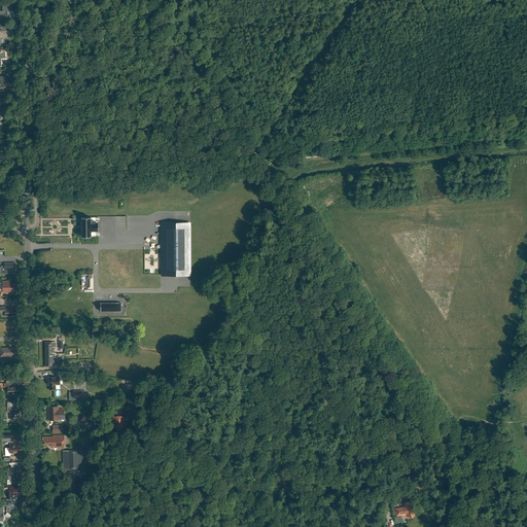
[(3,11),(0,10),(0,16),(4,18),(8,18),(8,11),(13,11),(12,2),(10,3),(9,0),(0,0),(1,5),(2,5),(3,11)]
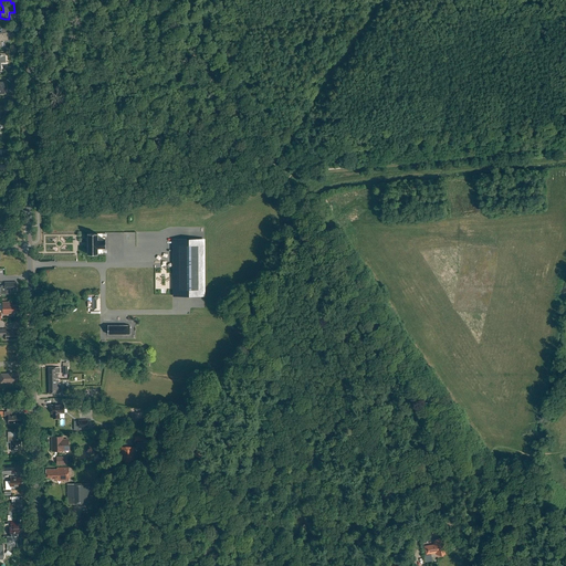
[(0,32),(0,46),(1,46),(1,42),(9,41),(9,37),(10,37),(10,34),(12,34),(12,28),(2,29),(2,33),(0,32)]
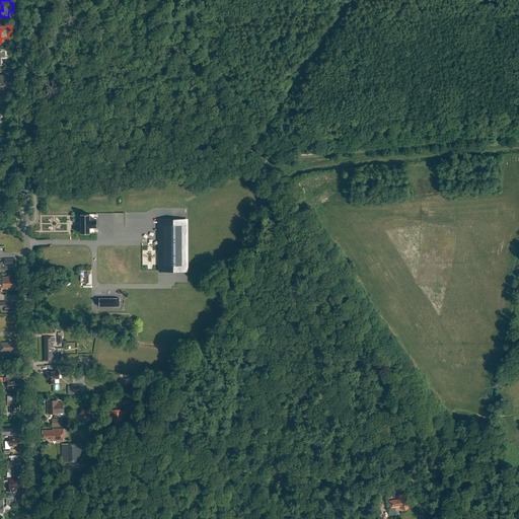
[(78,226),(80,226),(80,233),(97,233),(96,214),(80,214),(80,221),(78,221),(78,226)]
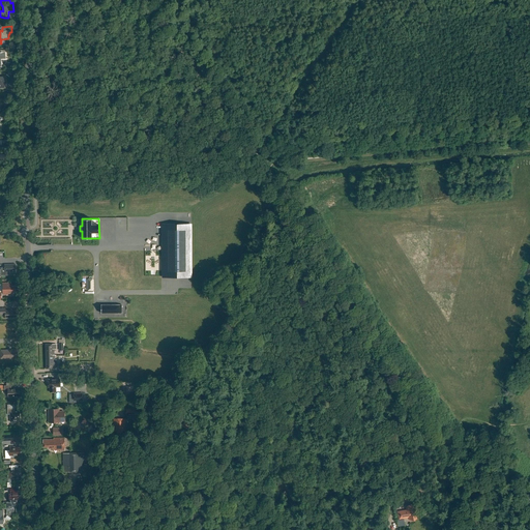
[(166,275),(189,275),(189,226),(166,226),(166,275)]
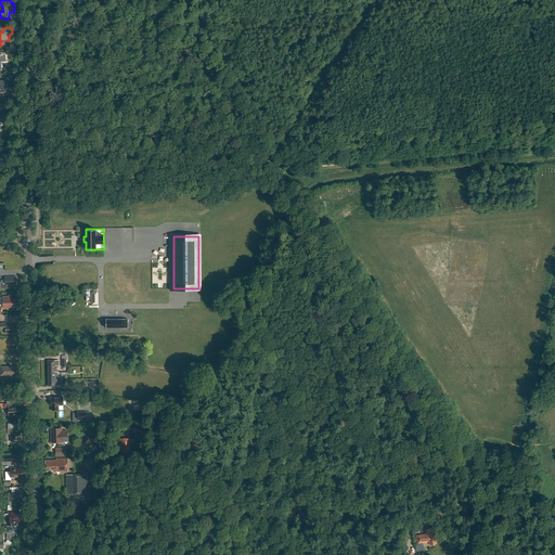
[(14,284),(16,284),(15,276),(4,276),(4,280),(0,280),(0,288),(2,289),(2,285),(5,285),(5,286),(14,285),(14,284)]
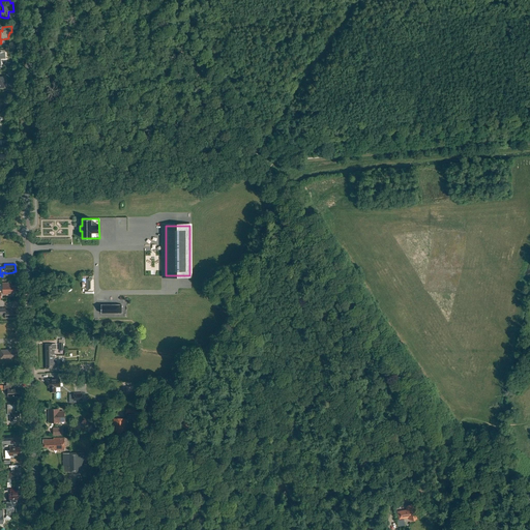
[(0,292),(0,298),(2,299),(2,295),(3,295),(7,294),(7,293),(12,293),(12,292),(16,292),(16,286),(11,286),(11,283),(3,283),(3,292),(0,292)]
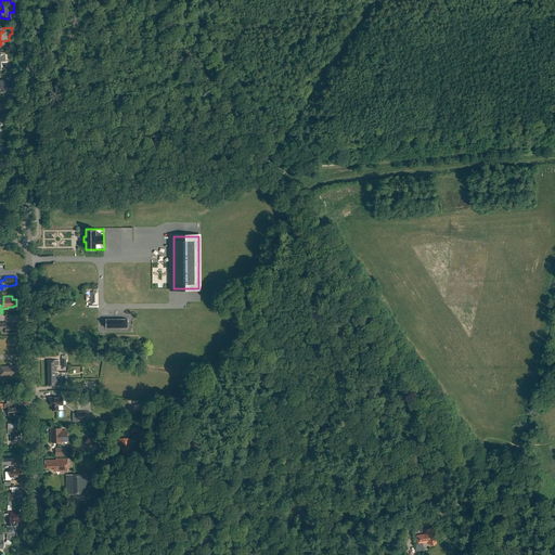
[(13,332),(17,332),(17,324),(5,324),(5,323),(0,322),(0,328),(5,330),(5,334),(14,334),(13,332)]
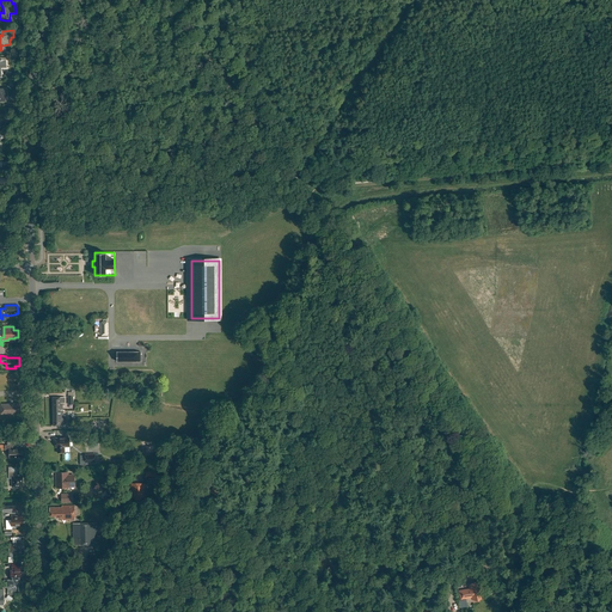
[(62,410),(62,403),(65,403),(65,397),(53,397),(53,426),(66,426),(65,416),(63,416),(63,410),(62,410)]
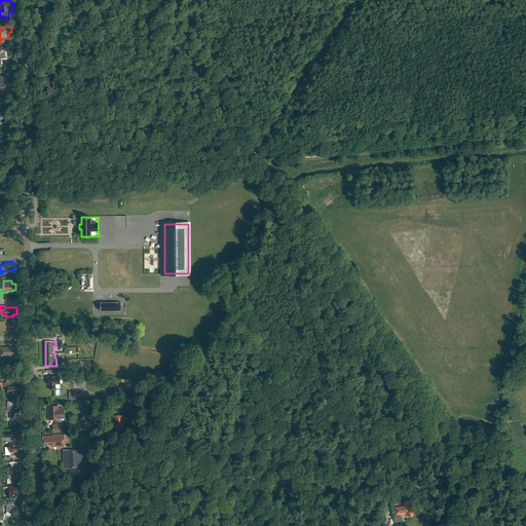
[(1,347),(1,350),(0,350),(0,354),(1,355),(17,355),(17,347),(1,347)]
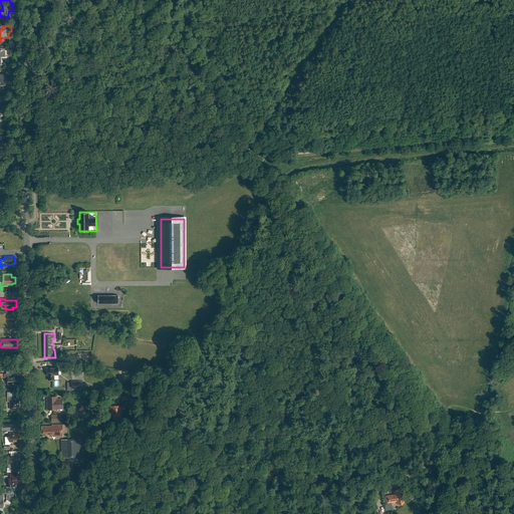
[(54,380),(54,375),(58,375),(58,367),(46,367),(47,375),(48,375),(48,380),(54,380)]
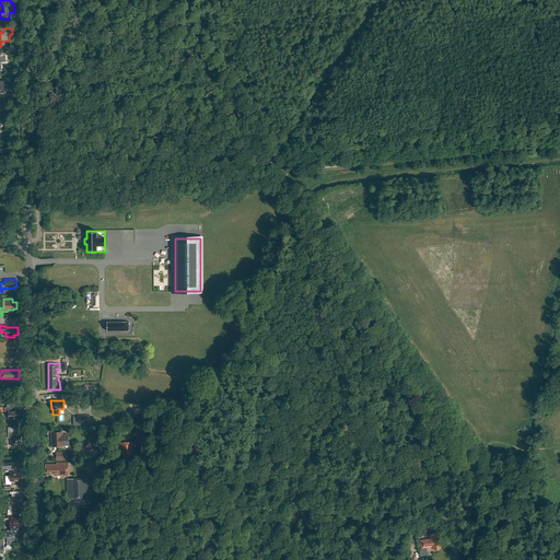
[(12,407),(4,407),(4,415),(9,413),(9,419),(20,419),(20,410),(12,410),(12,407)]
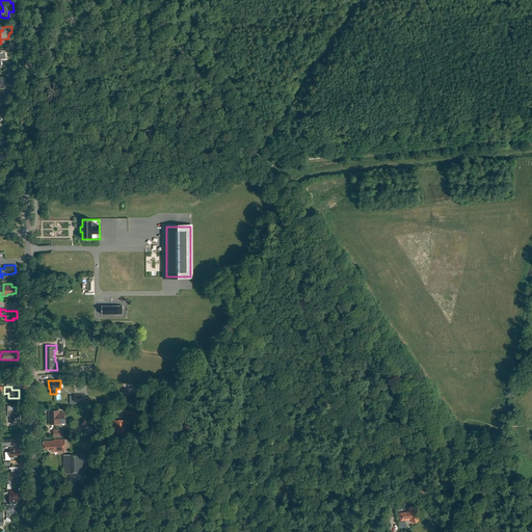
[(15,410),(7,410),(7,416),(10,416),(10,423),(20,423),(20,414),(15,414),(15,410)]
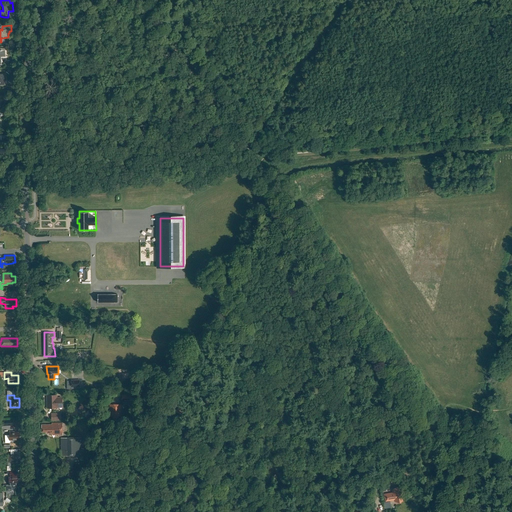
[(48,408),(57,408),(62,408),(62,404),(62,398),(56,398),(56,395),(47,395),(48,408)]
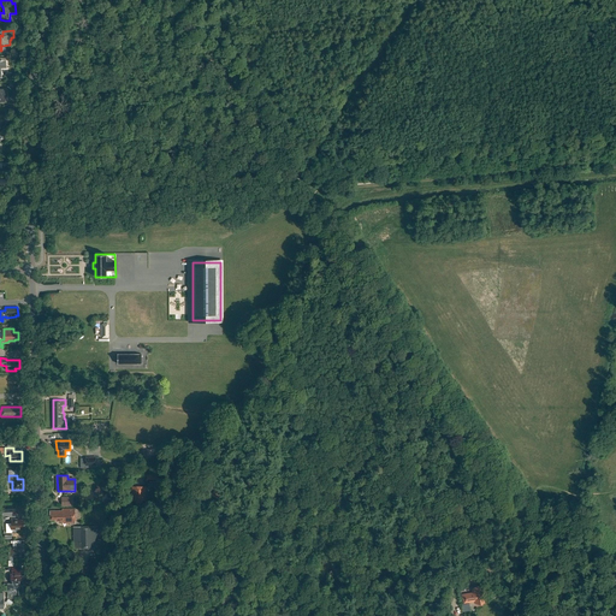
[(136,502),(136,503),(142,503),(142,501),(146,501),(146,486),(132,486),(132,502),(136,502)]
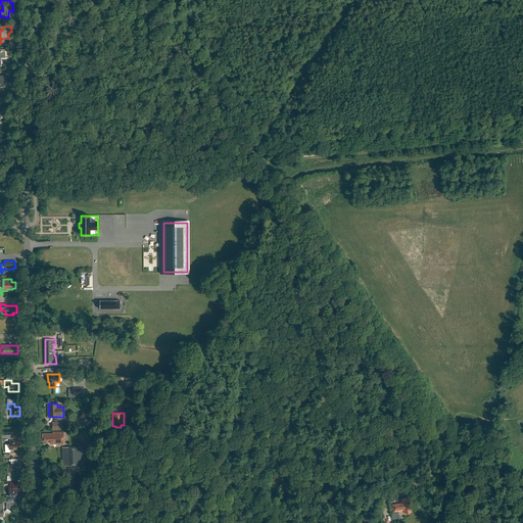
[(53,432),(53,433),(42,434),(43,441),(47,441),(47,442),(49,442),(49,443),(53,443),(53,444),(56,444),(64,444),(64,432),(53,432)]
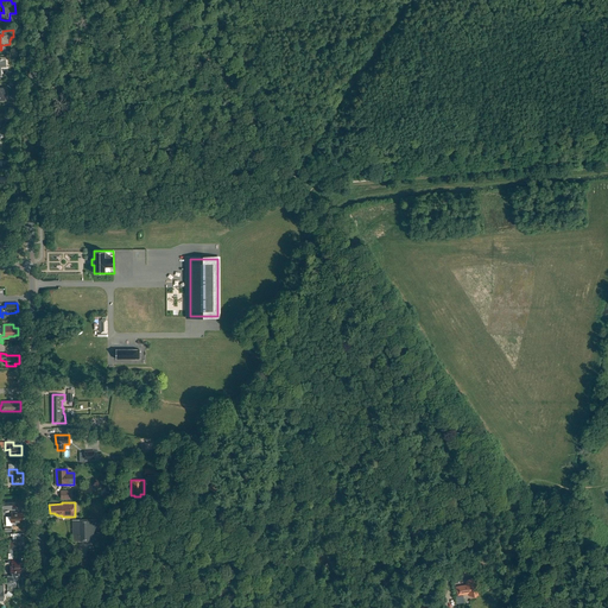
[(11,513),(12,517),(6,517),(6,526),(12,526),(12,523),(24,523),(24,513),(17,513),(11,513)]
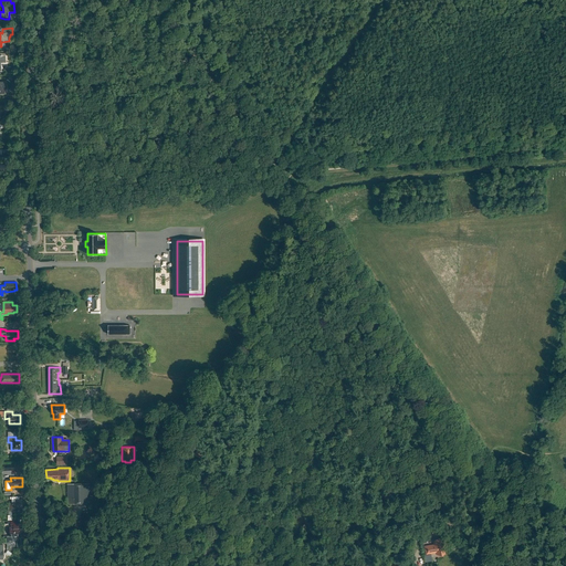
[(90,483),(67,484),(67,504),(91,503),(90,483)]
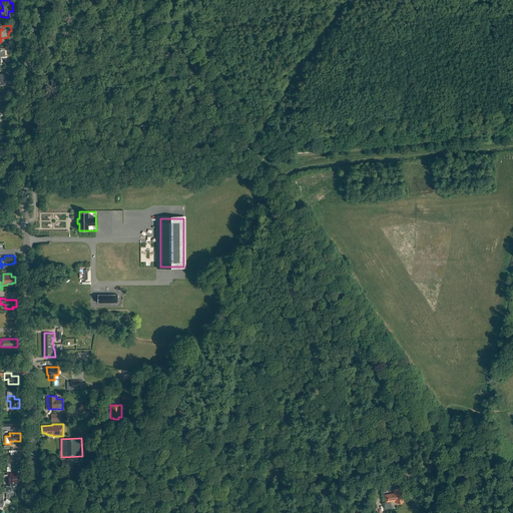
[(14,453),(14,456),(7,456),(8,464),(17,464),(17,461),(20,461),(20,453),(14,453)]
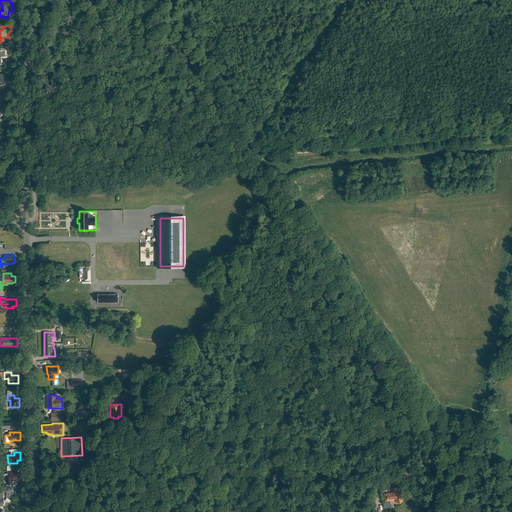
[(16,470),(9,471),(10,477),(9,477),(9,485),(13,485),(13,488),(18,487),(17,480),(20,479),(20,473),(16,473),(16,470)]
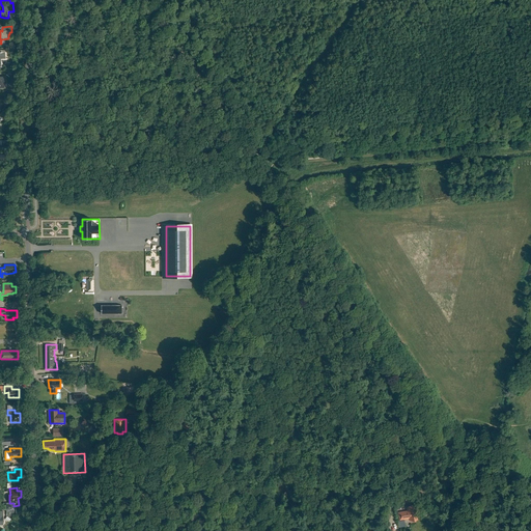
[(408,511),(398,512),(399,520),(409,519),(409,521),(419,520),(417,506),(407,508),(408,511)]
